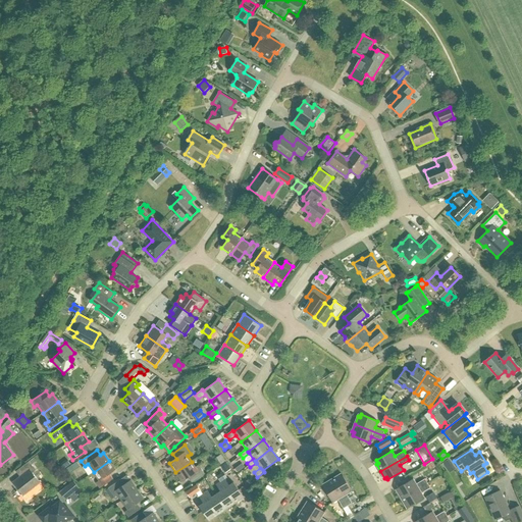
[(448,459),(441,463),(449,473),(455,470),(448,459)]
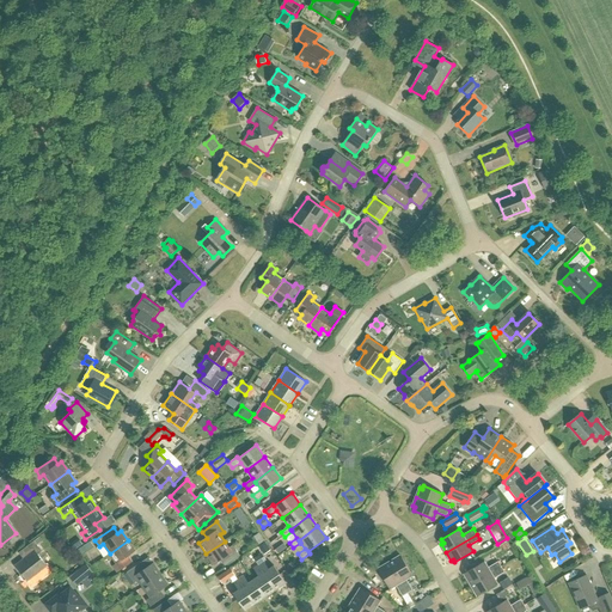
[(26,557),(16,565),(31,586),(50,570),(38,555),(42,551),(37,545),(34,540),(19,552),(19,554),(22,551),(26,557)]
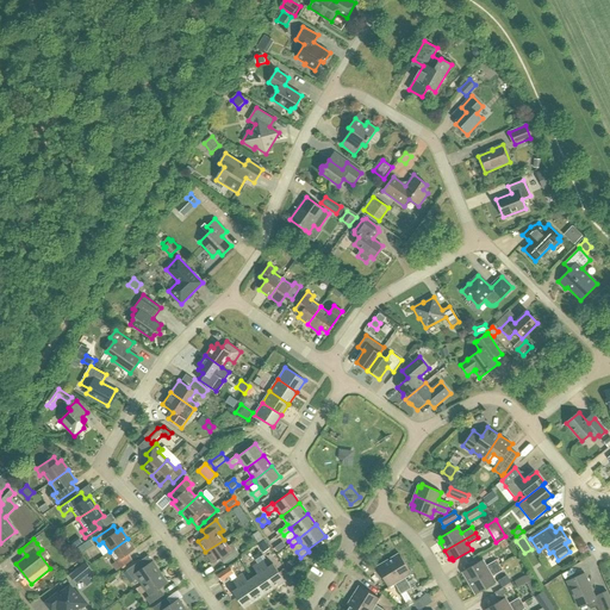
[(112,564),(117,571),(132,560),(128,554),(135,549),(128,539),(110,552),(116,561),(112,564)]
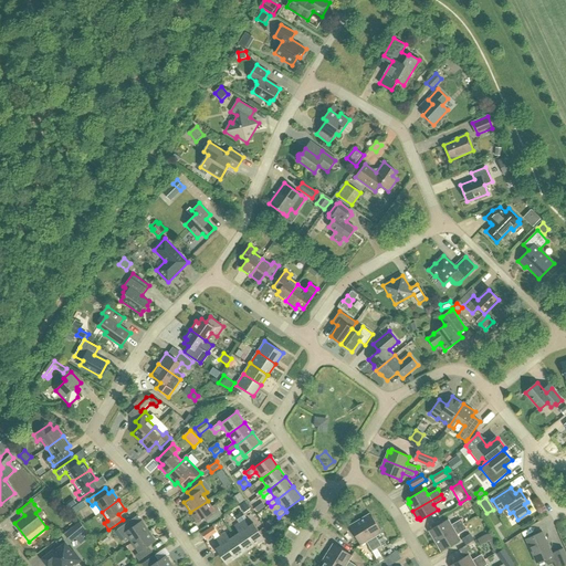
[(205,517),(209,523),(222,514),(216,504),(211,506),(208,501),(190,512),(198,523),(205,517)]
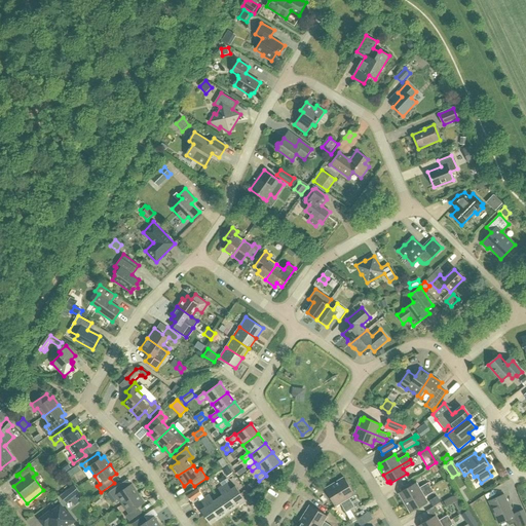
[(222,471),(226,478),(232,475),(228,467),(222,471)]
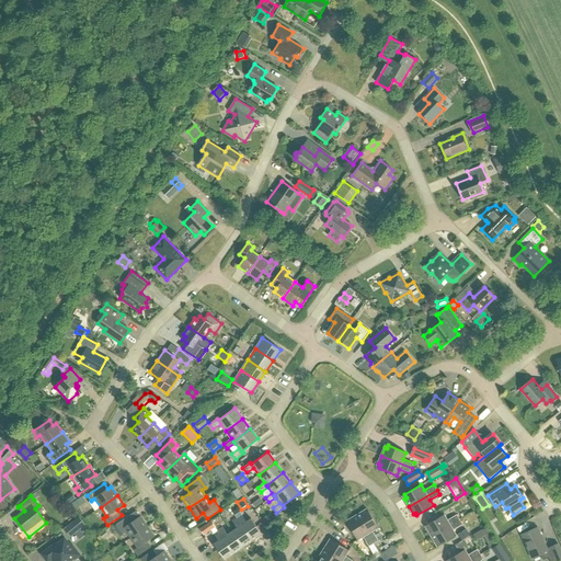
[(80,504),(77,500),(71,503),(75,508),(80,504)]
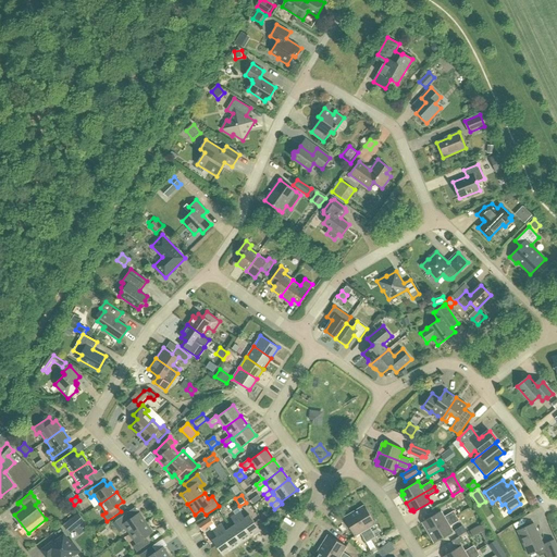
[(354,511),(371,540),(375,536),(370,528),(375,524),(366,507),(363,509),(361,507),(354,511)]
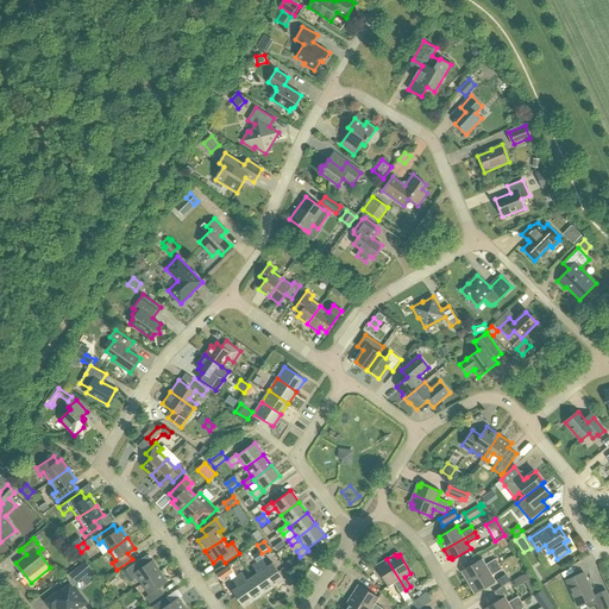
[(135,573),(142,584),(161,571),(152,560),(145,565),(140,559),(126,570),(131,576),(135,573)]
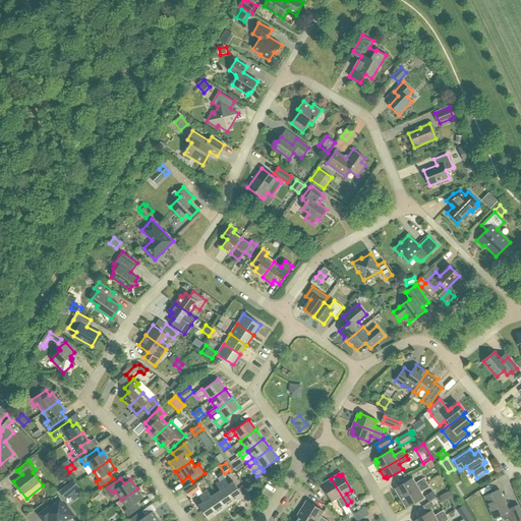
[(220,481),(234,503),(243,497),(233,481),(229,484),(224,478),(220,481)]
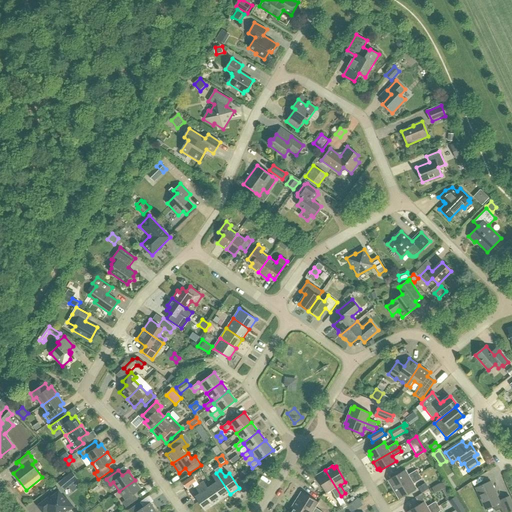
[(331,490),(337,499),(341,496),(325,470),(319,474),(320,476),(317,478),(326,493),(331,490)]
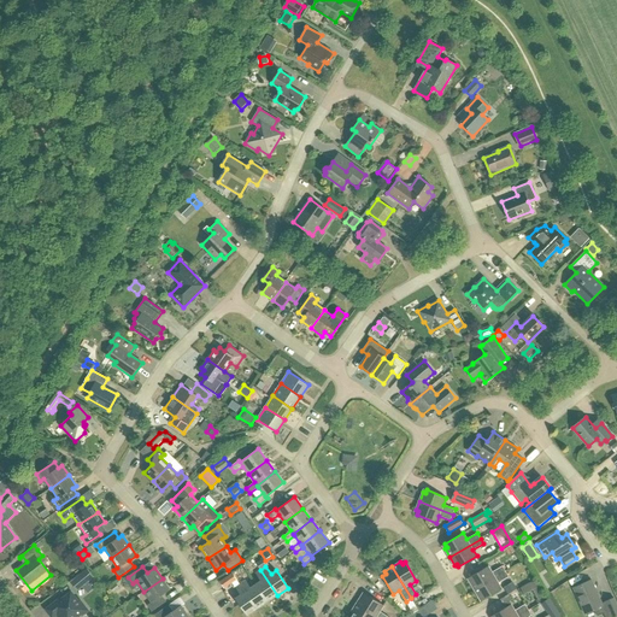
[(469,582),(475,589),(506,571),(503,566),(492,573),(488,566),(470,577),(472,580),(469,582)]
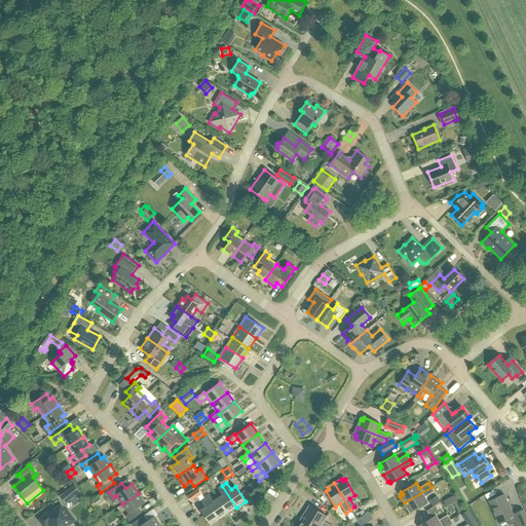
[(218,498),(228,513),(236,508),(222,486),(218,489),(222,495),(218,498)]
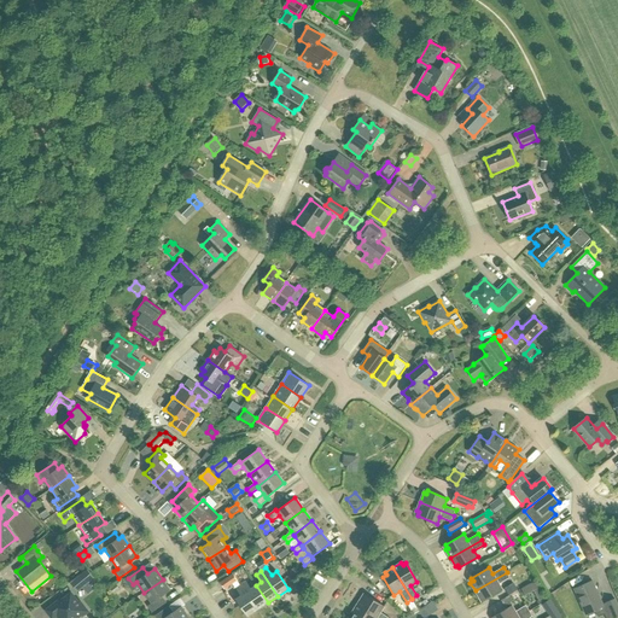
[(71,583),(79,593),(93,581),(86,572),(71,583)]
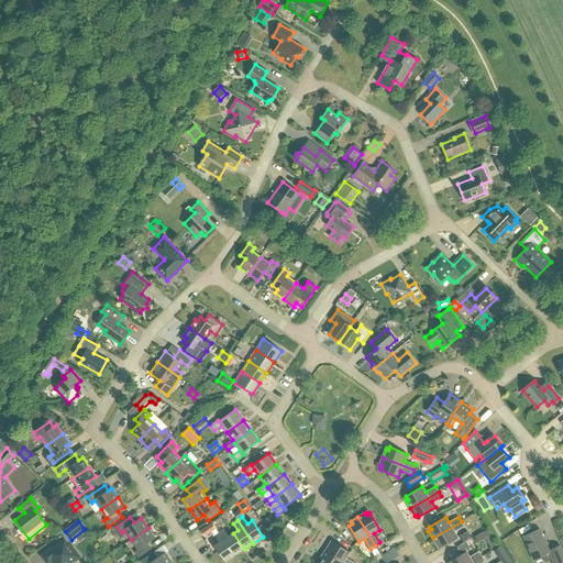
[(440,544),(441,548),(457,538),(454,532),(464,526),(462,521),(433,538),(438,545),(440,544)]
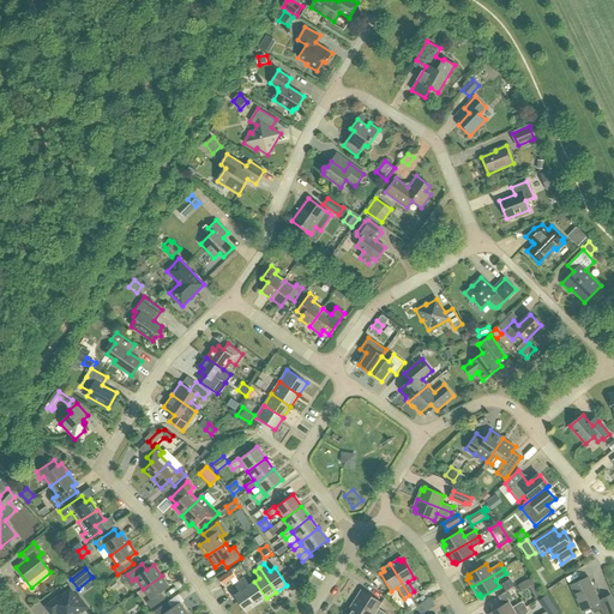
[(218,578),(223,585),(236,577),(232,570),(218,578)]
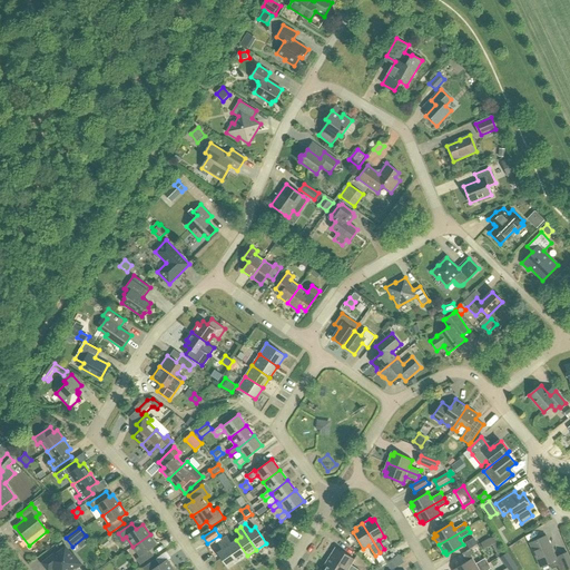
[(136,559),(140,564),(154,556),(149,550),(157,544),(150,534),(133,547),(140,557),(136,559)]
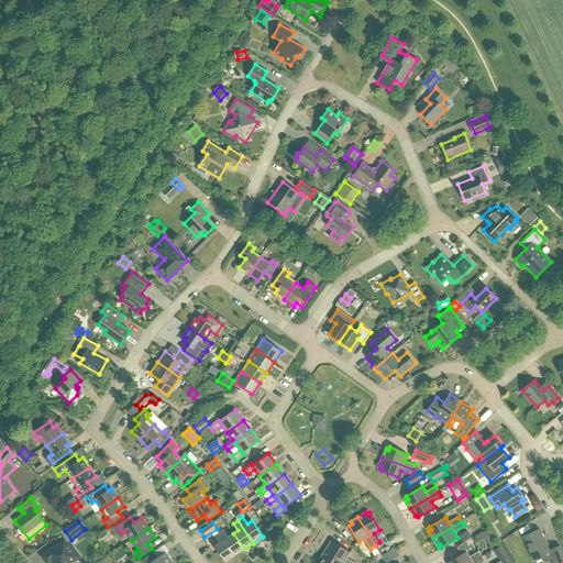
[(220,532),(235,555),(244,549),(233,533),(229,537),(224,529),(220,532)]
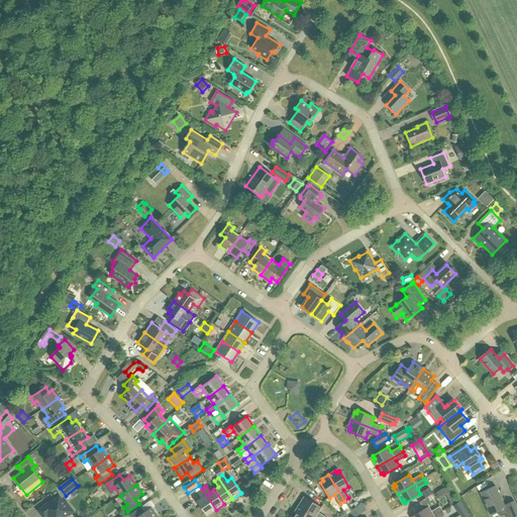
[(422,492),(426,498),(436,492),(433,486),(422,492)]
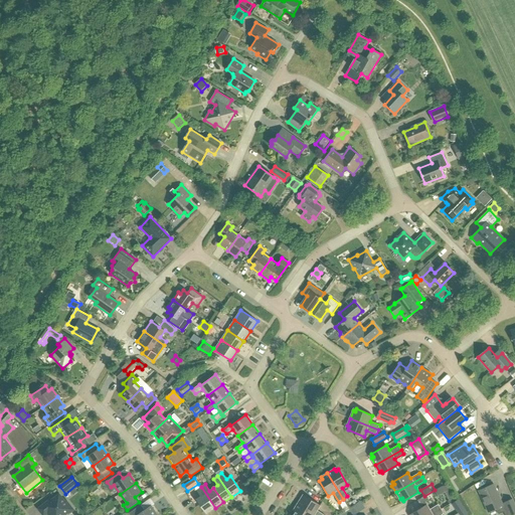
[(450,490),(447,484),(436,490),(439,496),(450,490)]
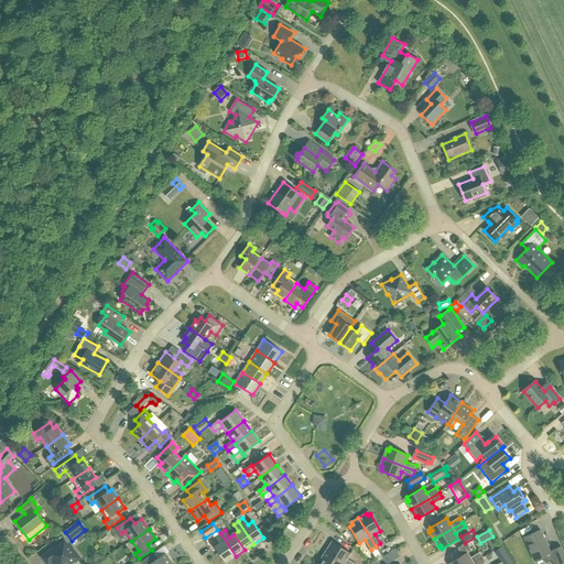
[(546,563),(552,561),(553,563),(559,563),(563,562),(563,553),(561,546),(553,551),(551,552),(541,530),(524,538),(534,561),(543,557),(546,563)]
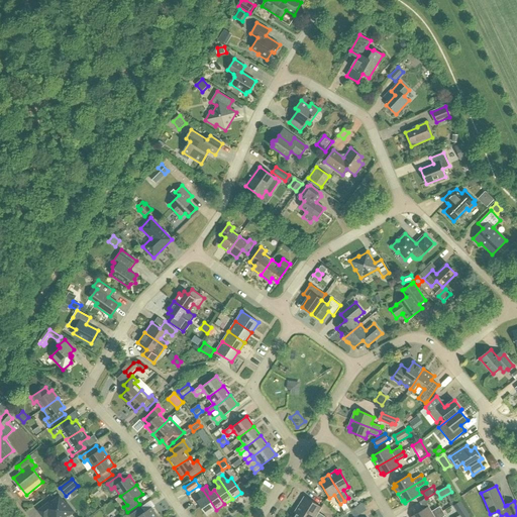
[(197,502),(207,516),(216,510),(202,489),(197,492),(202,498),(197,502)]
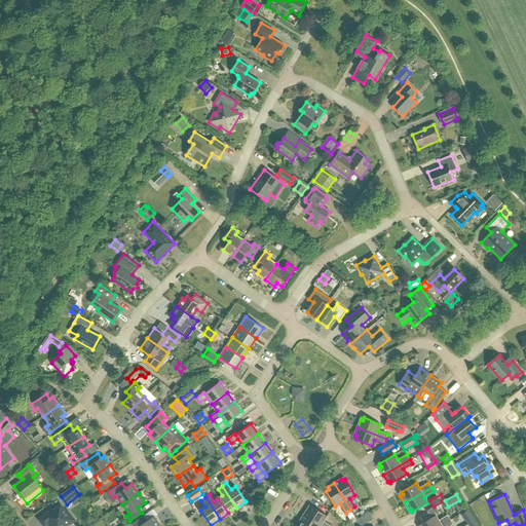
[(45,525),(48,524),(49,525),(69,525),(75,521),(69,513),(68,514),(61,504),(50,513),(49,512),(39,520),(43,525),(45,525)]
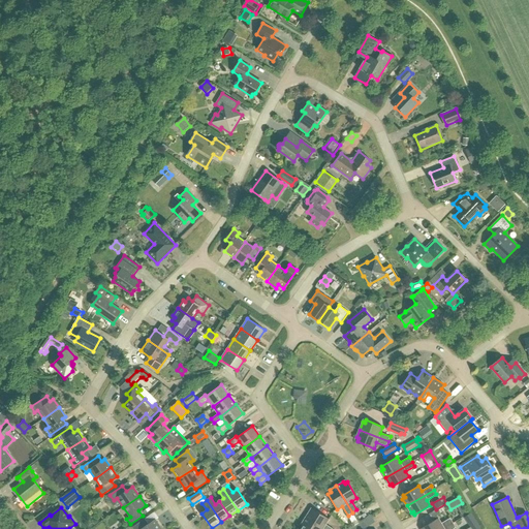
[(306,518),(322,528),(333,528),(325,524),(329,519),(314,509),(312,512),(310,510),(306,518)]
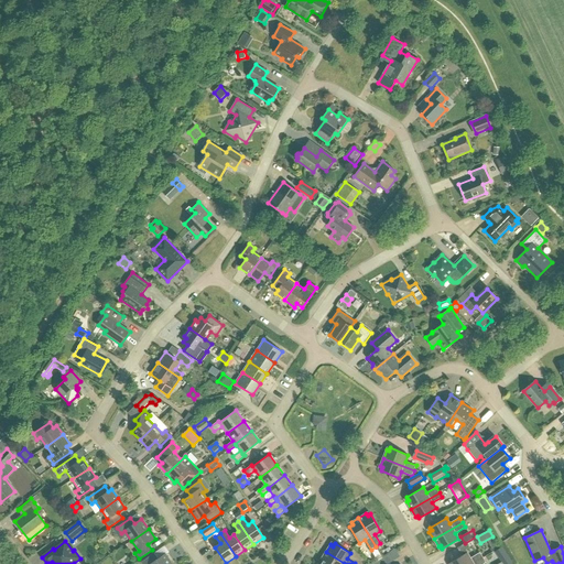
[(461,553),(468,548),(466,543),(458,548),(461,553)]
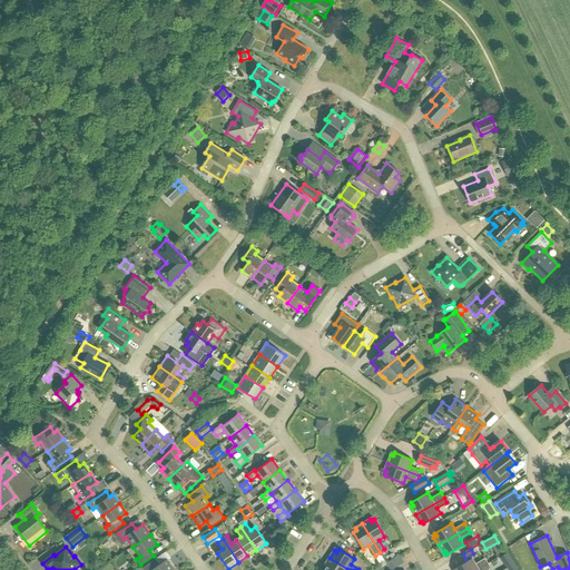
[(325,569),(347,569),(330,558),(324,566),(326,567),(325,569)]
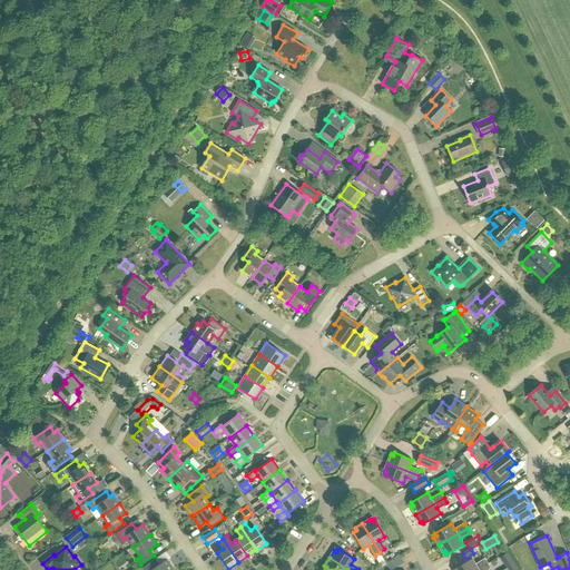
[(453,569),(452,569),(477,569),(489,563),(485,558),(475,564),(472,559),(453,569)]
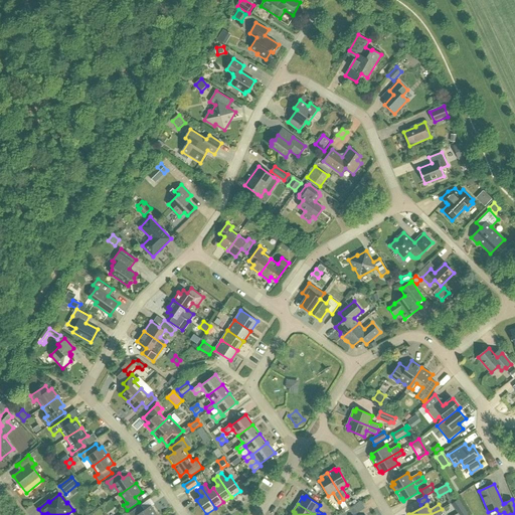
[(141,505),(129,513),(130,514),(156,514),(157,514),(151,505),(144,510),(141,505)]
